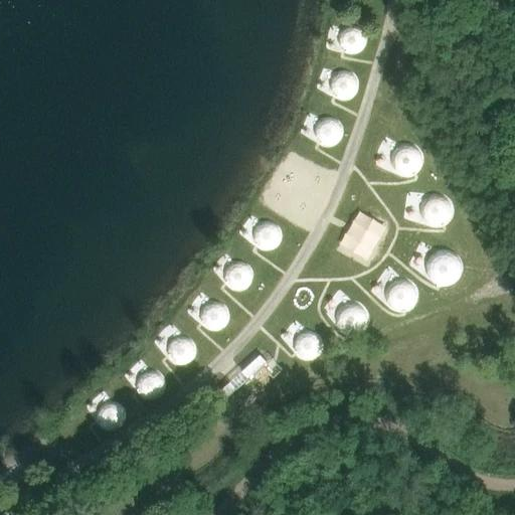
[(345,27),(340,31),(338,37),(339,44),(342,49),(348,53),(354,53),(360,51),(365,46),(367,40),(366,34),(363,29),(357,25),(351,25),(345,27)]
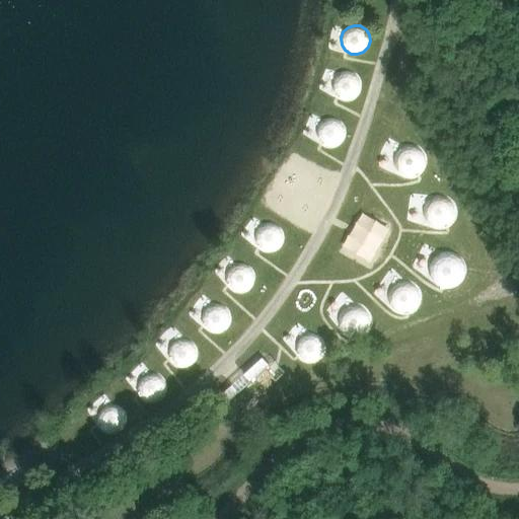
[(339,74),(334,79),(331,85),(332,91),(336,97),(342,100),(348,101),(354,98),(359,94),(361,88),(360,81),(357,76),(351,73),(345,72),(339,74)]
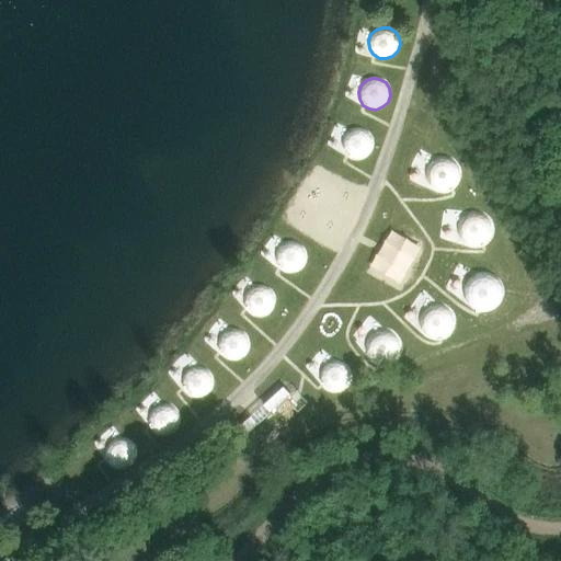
[(348,130),(344,136),(342,142),(342,149),(346,156),(352,159),(359,160),(366,158),(370,152),(373,146),(373,138),(368,133),(363,129),(355,128),(348,130)]
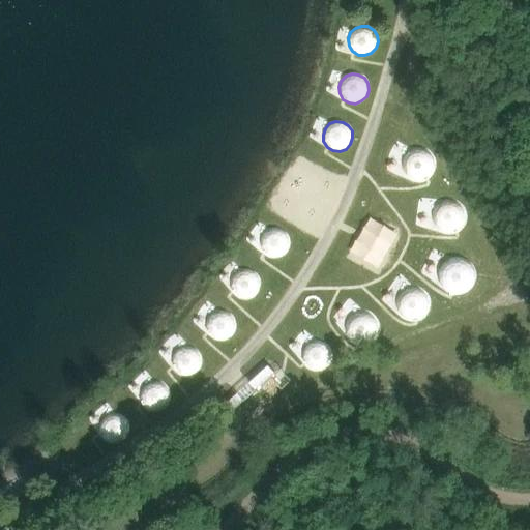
[(412,152),(407,157),(405,164),(406,170),(409,176),(415,179),(421,180),(428,177),(433,173),(435,167),(434,159),(431,154),(424,151),(418,150),(412,152)]
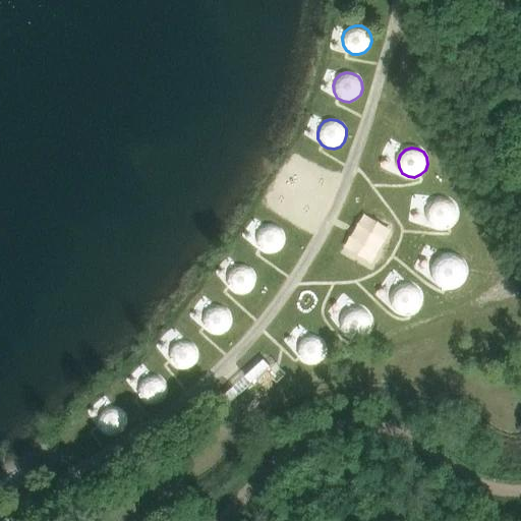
[(433,199),(428,205),(426,211),(427,218),(430,223),(437,226),(443,227),(449,225),(454,220),(456,214),(455,208),(452,201),(446,198),(440,197),(433,199)]
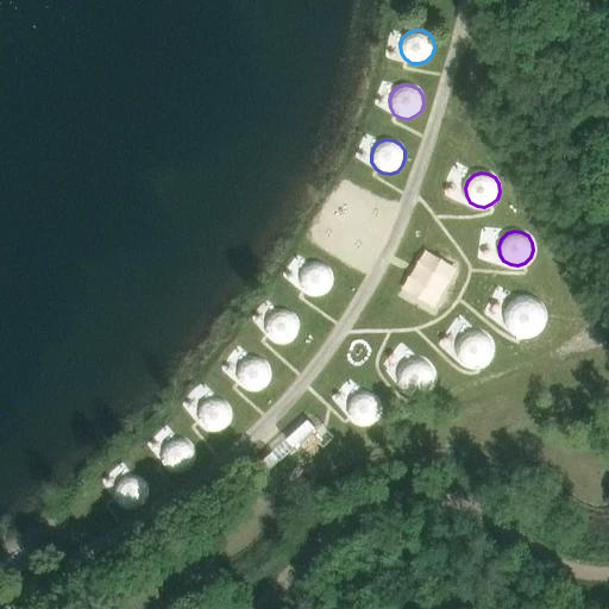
[(307,264),(301,270),(299,277),(300,284),(305,290),(311,295),(319,295),(326,293),(331,288),(333,281),(332,272),(328,267),(321,262),(314,262),(307,264)]
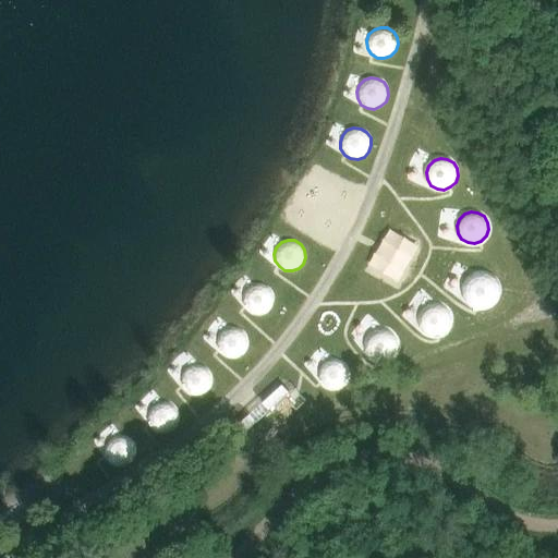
[(474,273),(468,278),(463,286),(463,293),(466,301),(473,306),(482,308),(489,306),(496,301),(499,294),(500,286),(496,278),(489,273),(482,271),(474,273)]
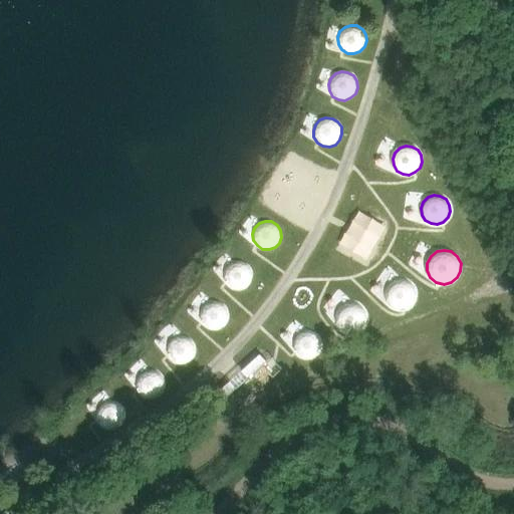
[(230,263),(226,268),(224,274),(225,280),(228,286),(234,289),(240,290),(246,288),(251,283),(253,277),(252,271),(248,265),(243,262),(236,261),(230,263)]
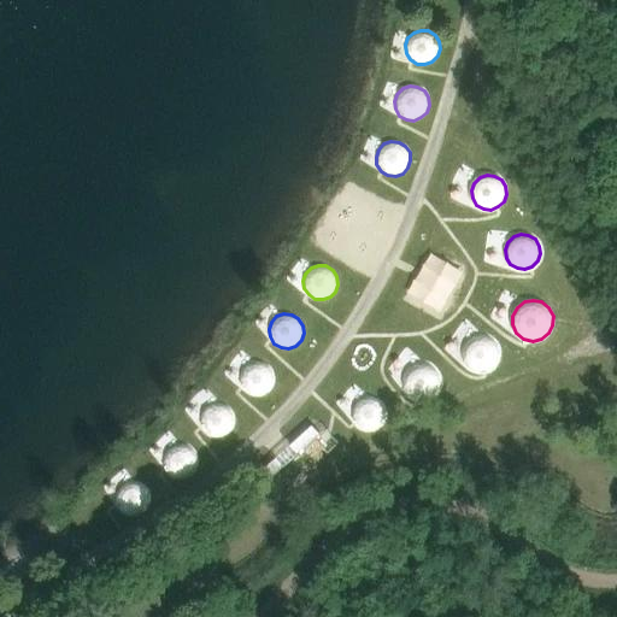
[(472,339),(466,345),(464,352),(465,359),(470,366),(476,370),(483,371),(491,369),(497,363),(499,356),(498,348),(494,341),(487,338),(480,336),(472,339)]
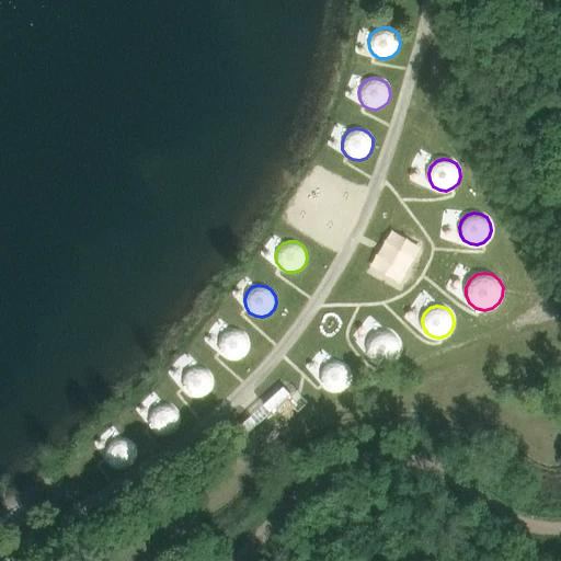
[(225,331),(220,336),(218,343),(219,350),(222,355),(229,359),(236,359),(242,357),(248,353),(250,346),(249,339),(244,333),(239,329),(232,329),(225,331)]
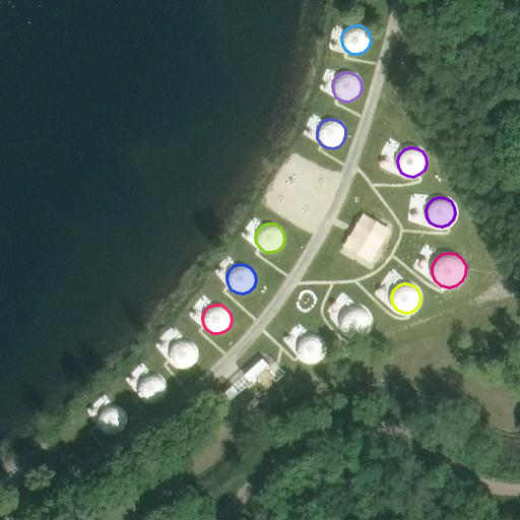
[(347,311),(343,315),(341,321),(341,328),(345,333),(350,337),(358,337),(364,335),(368,331),(370,324),(370,318),(366,313),(361,309),(353,309),(347,311)]
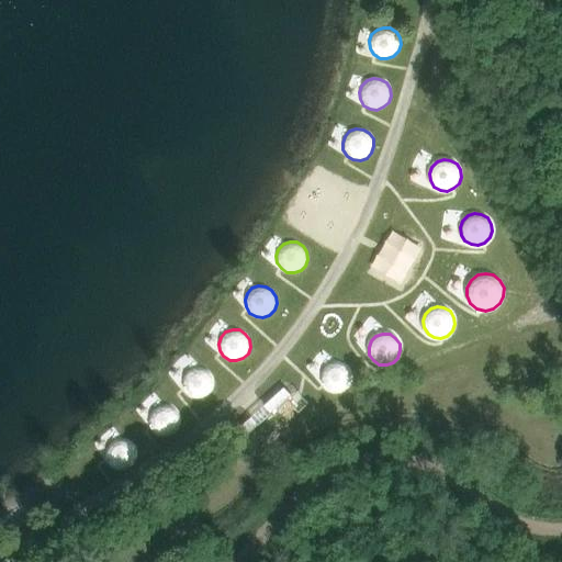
[(327,364),(323,370),(321,377),(321,383),(325,390),(330,393),(338,394),(345,391),(349,386),(352,380),(351,372),(347,367),(341,363),(334,362),(327,364)]
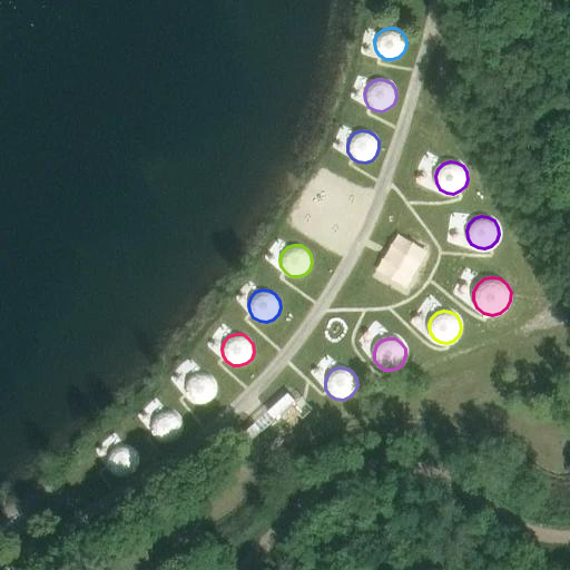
[(192,375),(187,380),(185,386),(186,394),(189,400),(196,403),(203,404),(209,402),(215,396),(217,390),(216,383),(212,376),(206,373),(199,372),(192,375)]
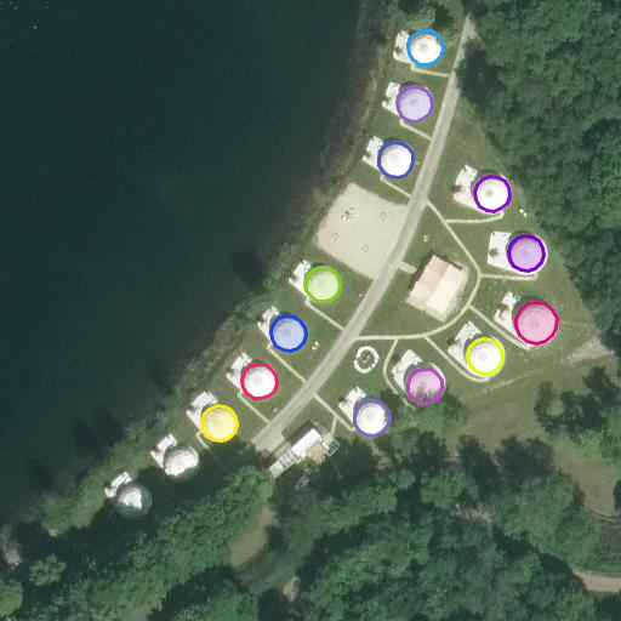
[(171,449),(166,455),(164,462),(165,469),(169,476),(176,480),(183,480),(191,478),(197,473),(199,466),(198,457),(193,451),(187,446),(180,446),(171,449)]
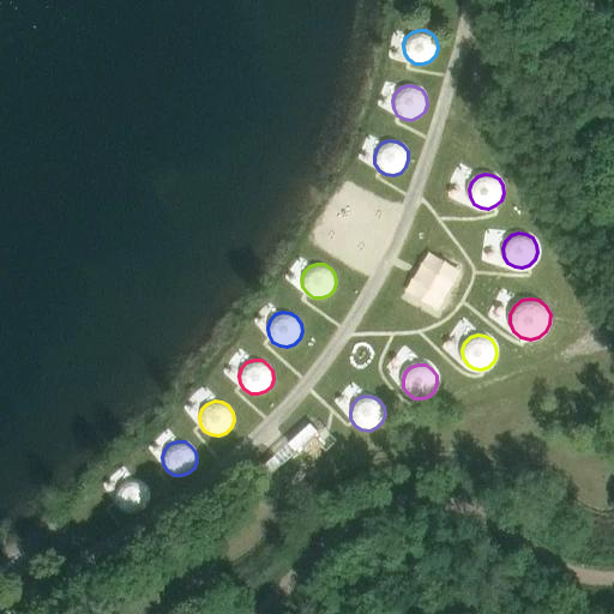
[(122,481),(118,486),(115,493),(115,501),(120,507),(126,511),(134,512),(142,510),(146,504),(149,497),(149,489),(144,482),(138,479),(130,477),(122,481)]
